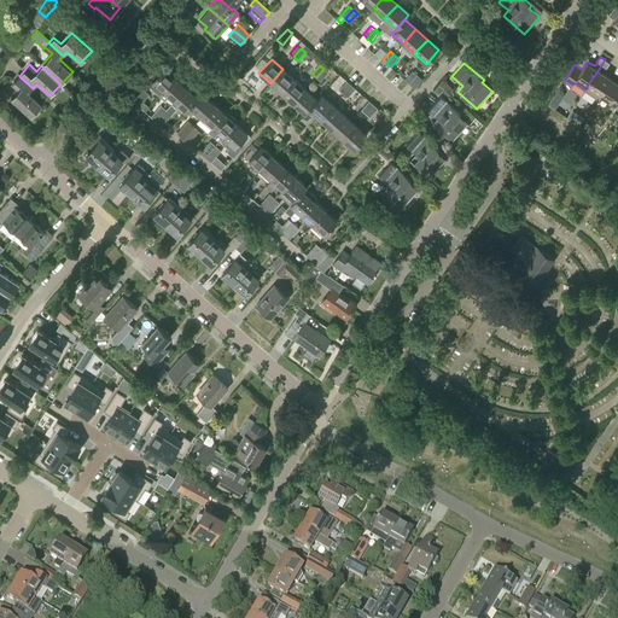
[(159,95),(175,77),(163,68),(147,85),(159,95)]
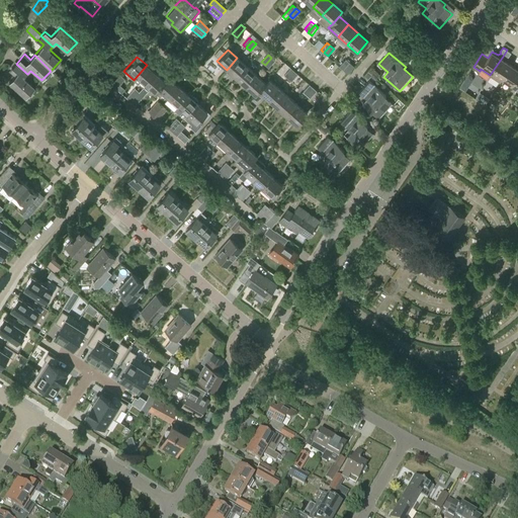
[(237,78),(247,67),(237,58),(227,70),(237,78)]
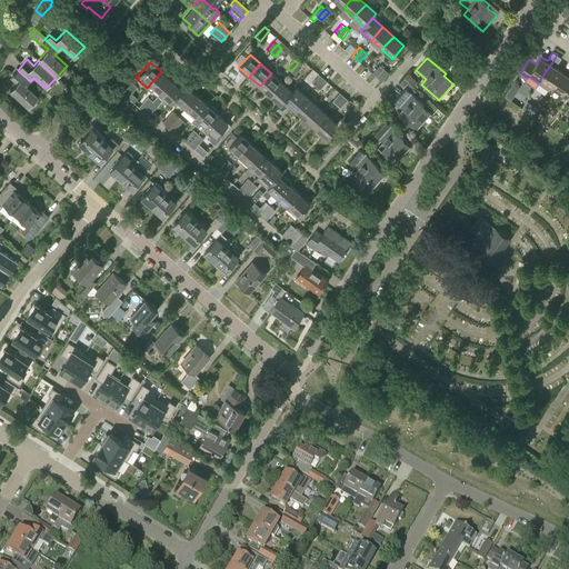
[(295,75),(301,67),(298,63),(291,71),(295,75)]
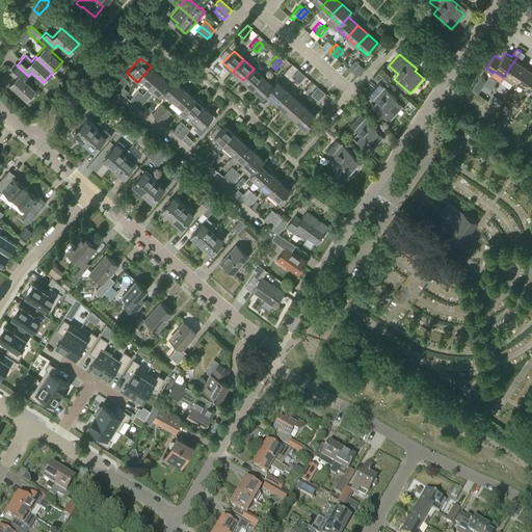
[(526,67),(515,59),(503,77),(513,84),(515,80),(515,81),(526,67)]
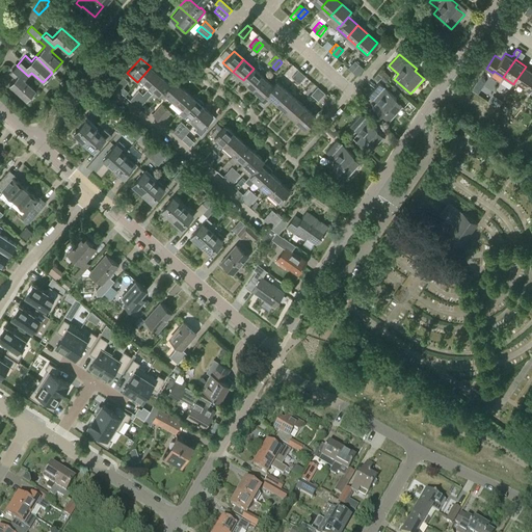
[(352,72),(358,64),(355,61),(348,69),(352,72)]
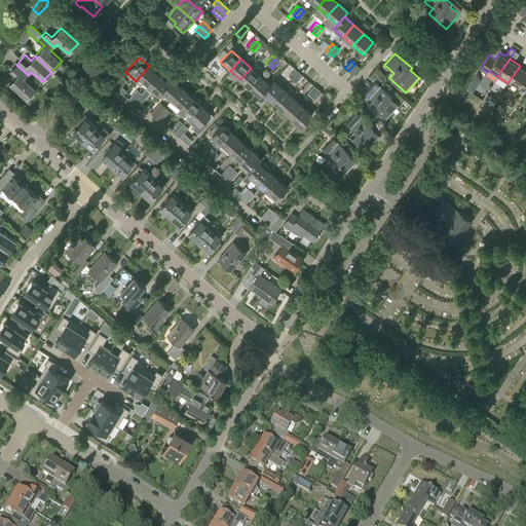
[(28,75),(16,65),(9,72),(14,77),(9,83),(27,99),(36,88),(25,78),(28,75)]
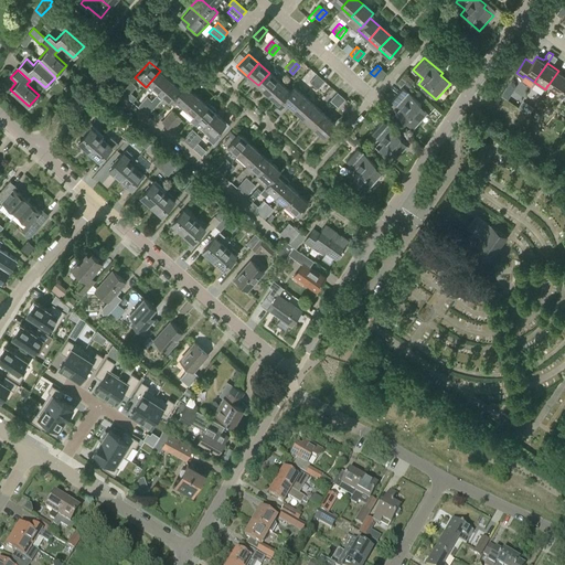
[(158,93),(170,80),(160,71),(146,87),(151,92),(153,88),(158,93)]
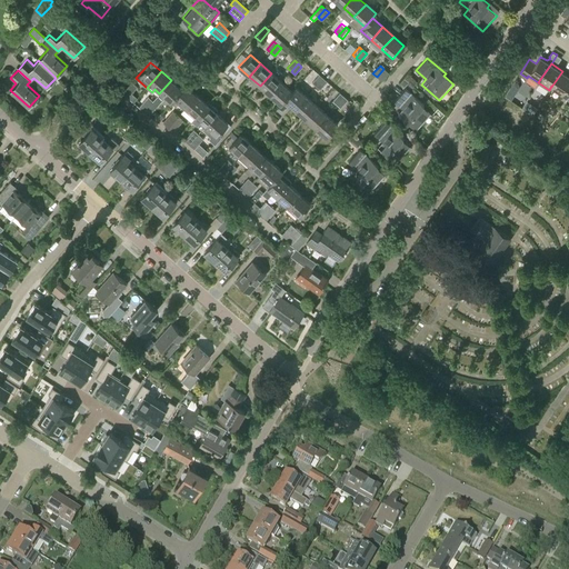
[(561,93),(568,81),(568,75),(562,71),(551,87),(561,93)]
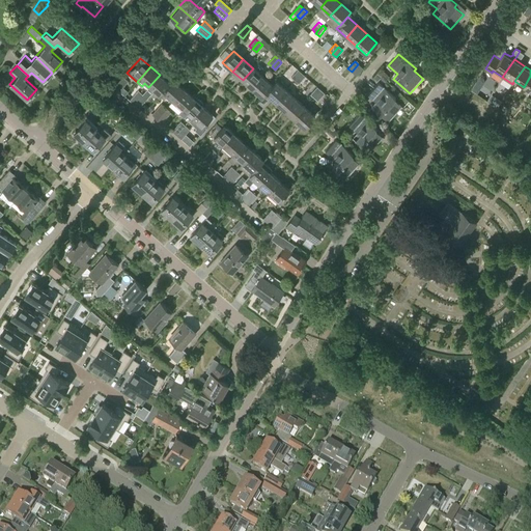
[(252,89),(262,77),(253,68),(243,80),(252,89)]
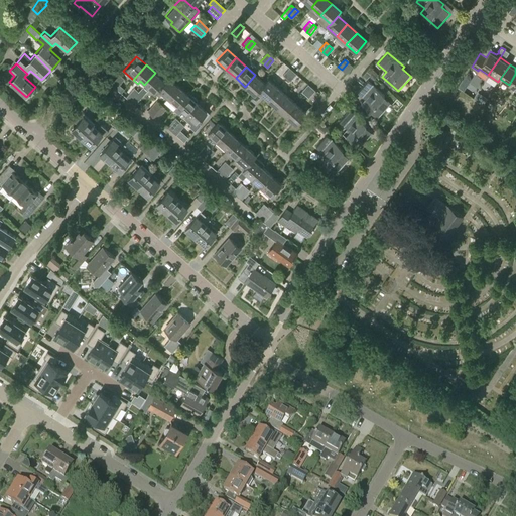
[(366,71),(370,74),(375,79),(378,75),(370,67),(366,71)]
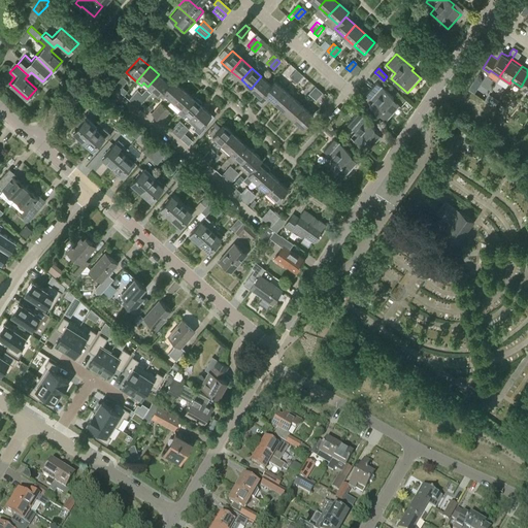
[(293,79),(299,72),(296,69),(290,76),(293,79)]
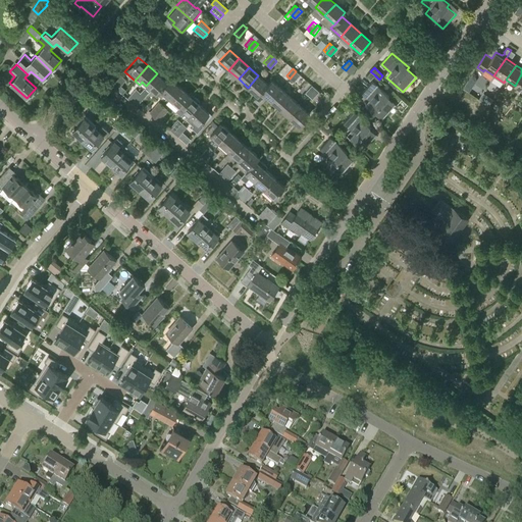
[(294,82),(300,74),(296,71),(290,79),(294,82)]
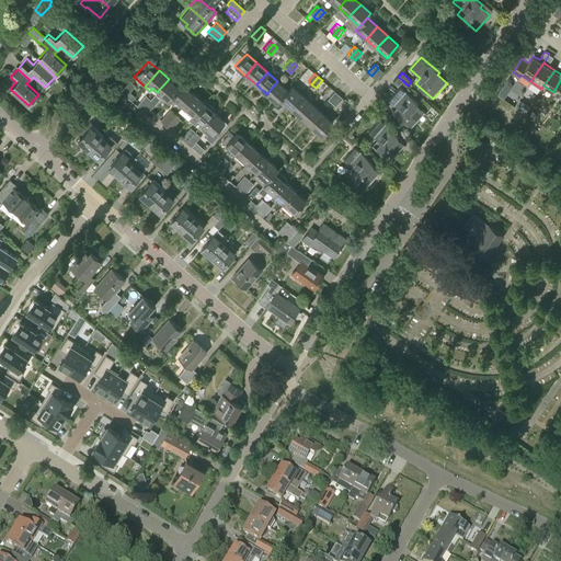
[(168,102),(172,98),(180,89),(169,79),(157,92),(168,102)]
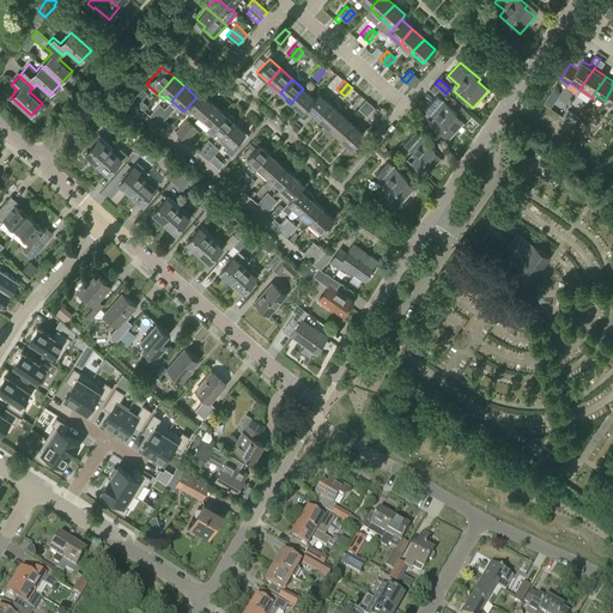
[(144,110),(147,105),(141,101),(147,95),(141,89),(132,101),(138,105),(144,110)]
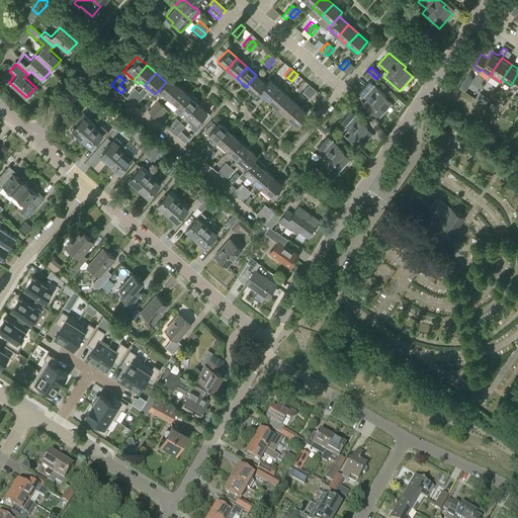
[(258,91),(266,83),(256,75),(246,87),(255,95),(258,91)]
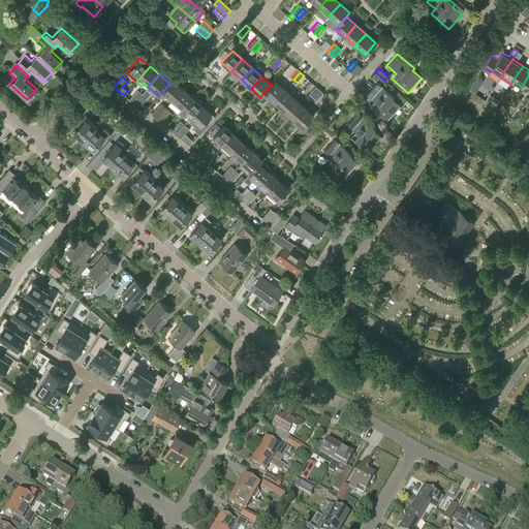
[(182,89),(173,80),(169,84),(162,92),(158,96),(163,100),(166,96),(172,100),(182,89)]
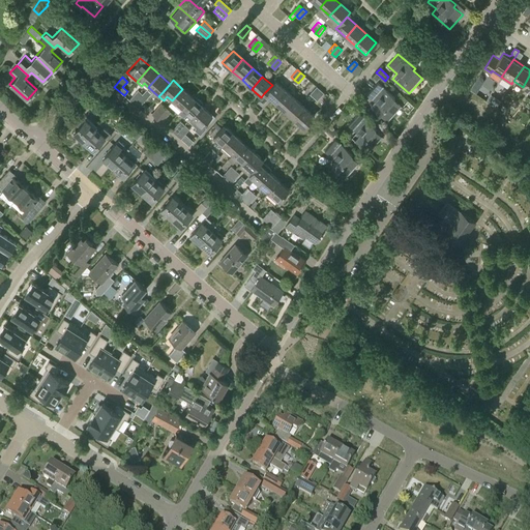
[(285,90),(275,82),(272,85),(264,93),(274,102),(285,90)]
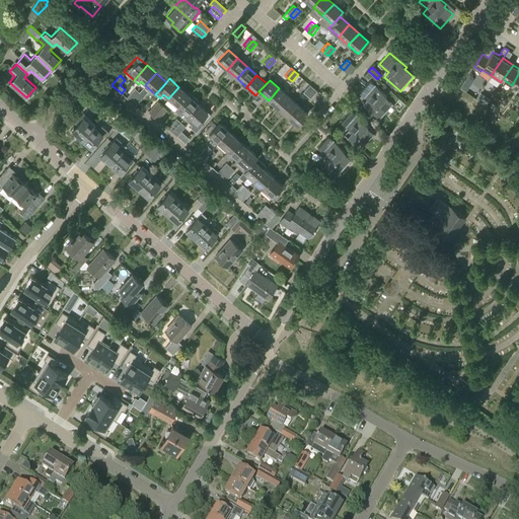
[(380,120),(393,105),(384,97),(386,95),(369,80),(359,92),(371,103),(367,107),(380,120)]
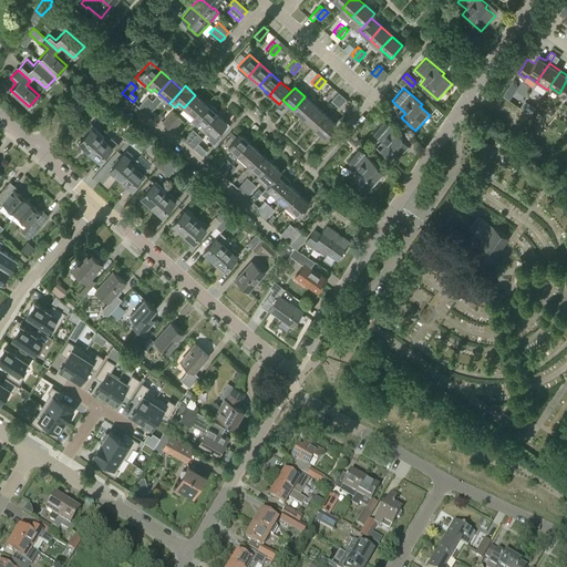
[(336,104),(342,96),(339,93),(331,101),(336,104)]
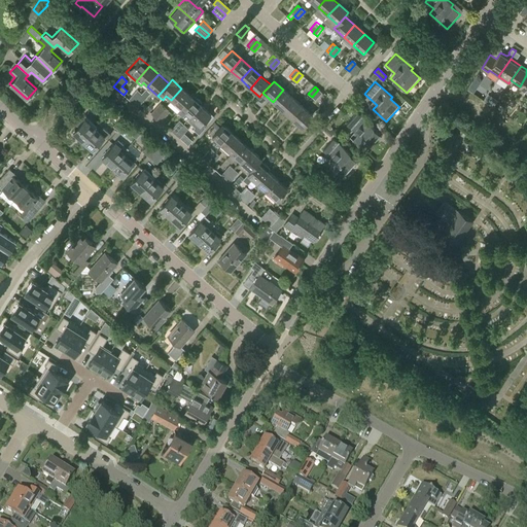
[(180,108),(191,97),(181,89),(171,100),(180,108)]
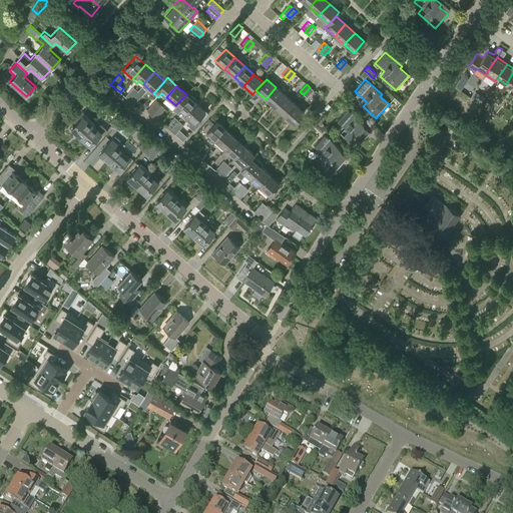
[(129,100),(137,91),(133,87),(125,97),(129,100)]
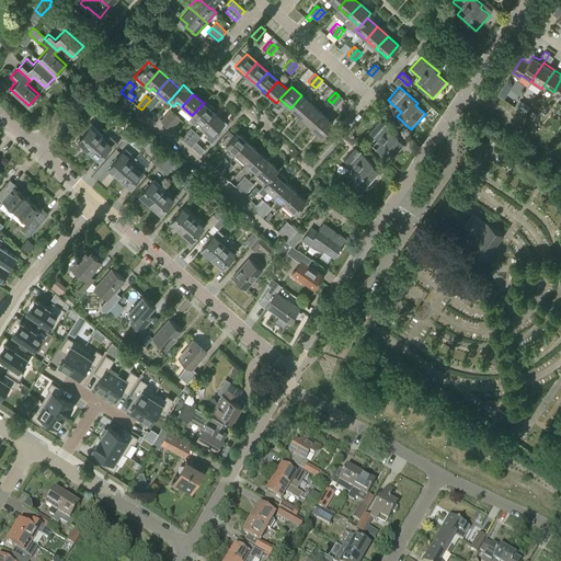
[(300,117),(312,104),(301,95),(290,109),(300,117)]
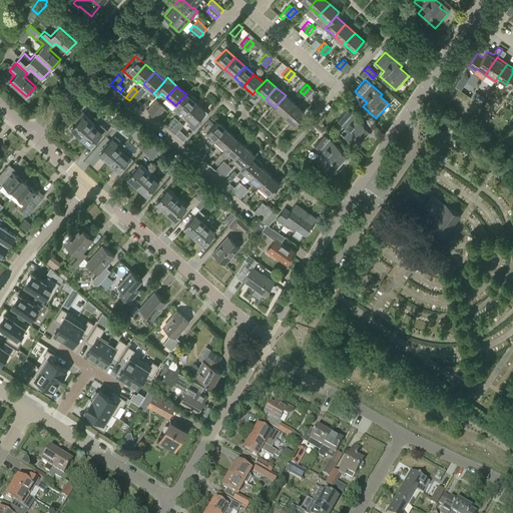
[(307,97),(314,90),(310,87),(304,94),(307,97)]
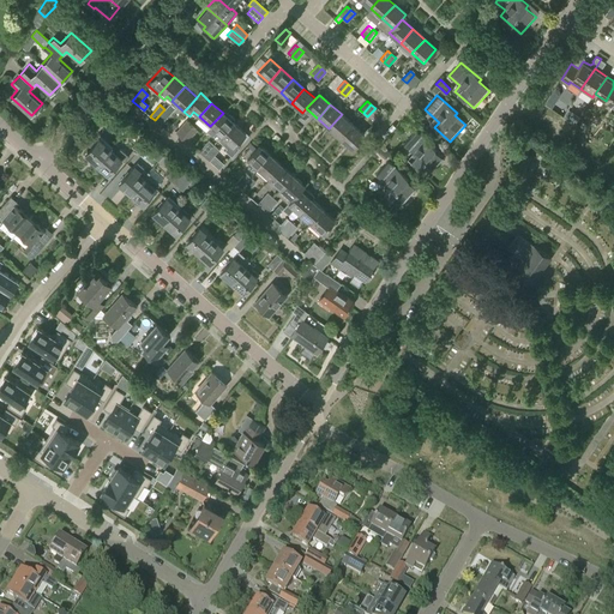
[(130,126),(110,109),(106,115),(107,116),(108,121),(112,121),(125,132),(130,126)]
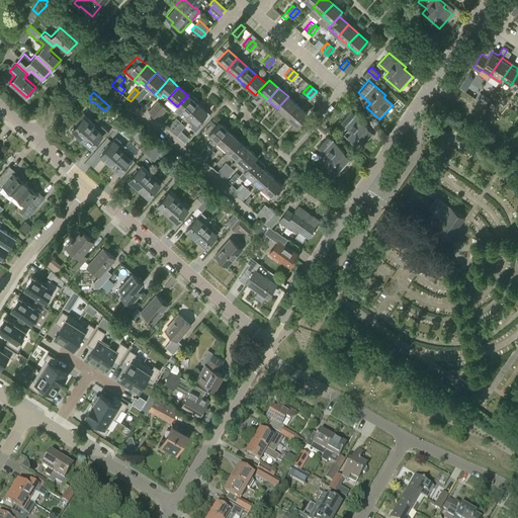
[(135,105),(143,96),(139,92),(131,101),(135,105)]
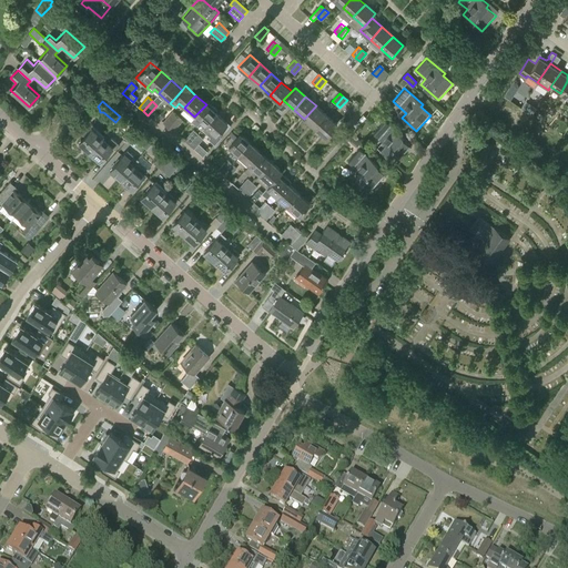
[(200,121),(205,125),(216,113),(206,104),(194,117),(195,117),(192,121),(196,125),(200,121)]
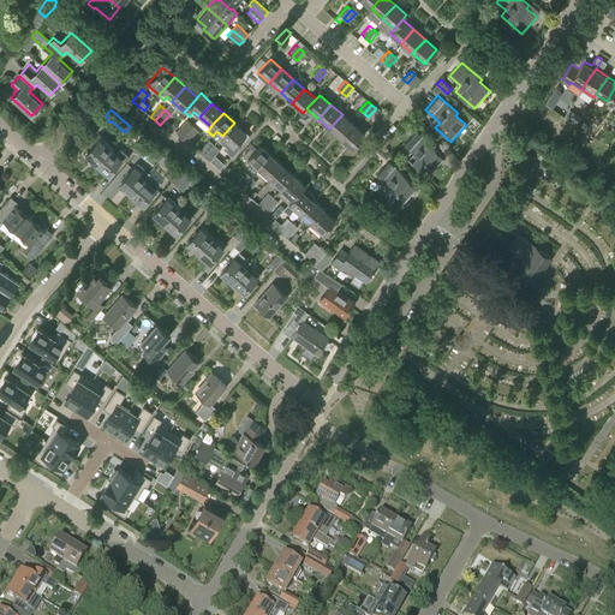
[(341,138),(353,124),(342,114),(329,129),(341,138)]
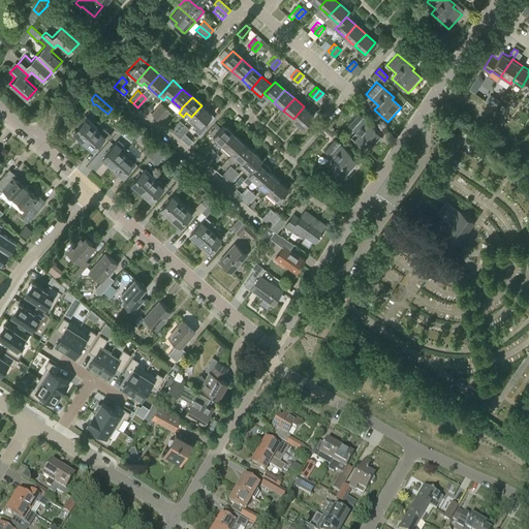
[(156,118),(164,109),(160,104),(152,114),(156,118)]
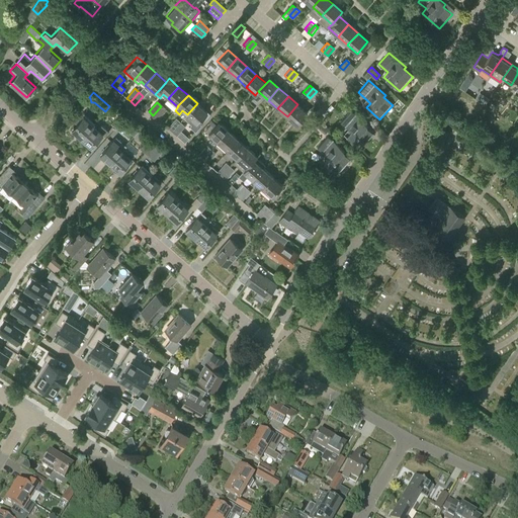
[(202,116),(206,111),(197,103),(187,114),(184,118),(191,124),(190,126),(195,132),(205,119),(202,116)]
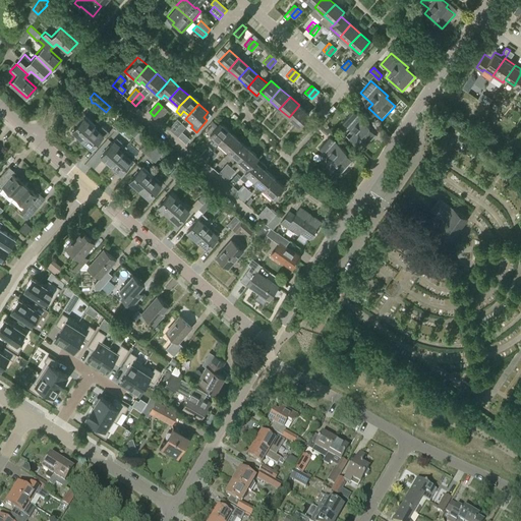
[(298,126),(309,114),(299,105),(289,117),(298,126)]
